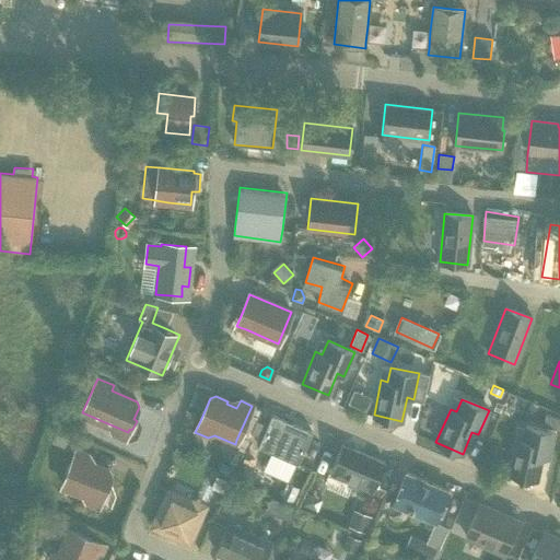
[(312,432),(271,415),(261,438),(258,446),(298,465),(312,432)]
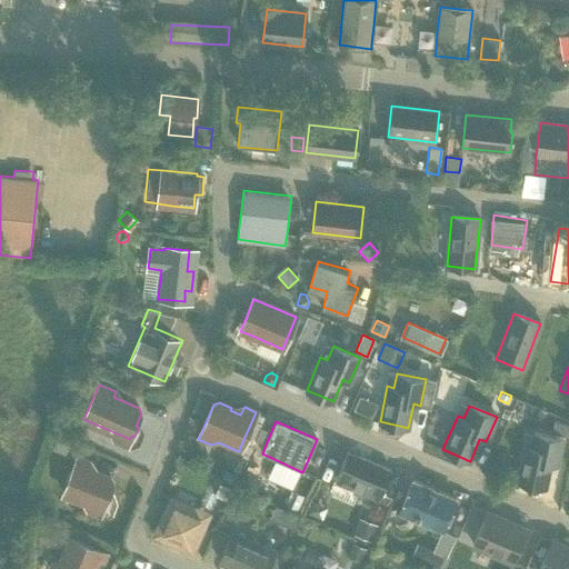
[(60,429),(59,433),(62,437),(67,438),(70,436),(72,432),(72,429),(70,426),(66,425),(61,426),(60,429)]
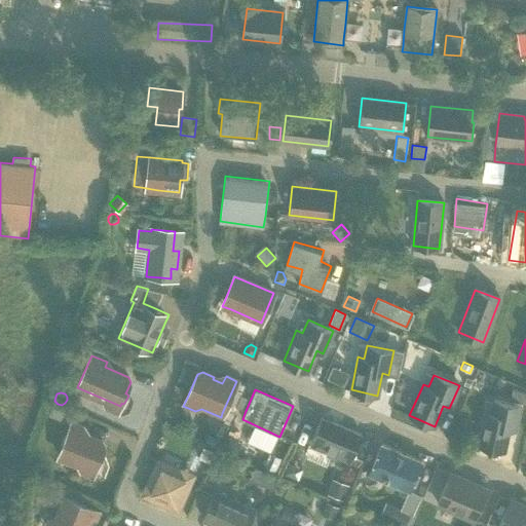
[(520,406),(494,400),(491,413),(485,412),(478,445),(504,451),(509,428),(516,429),(520,406)]
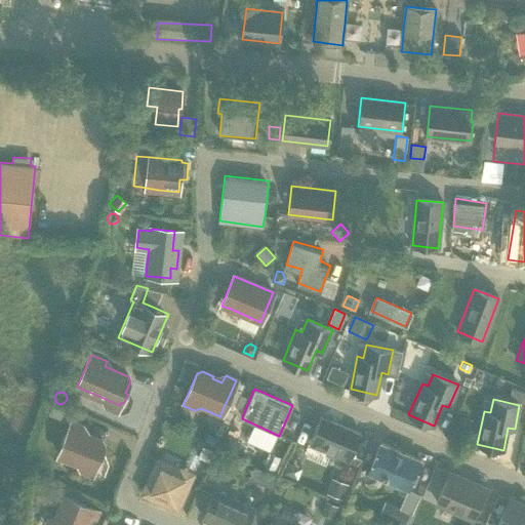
[(51,404),(47,414),(59,418),(64,409),(51,404)]
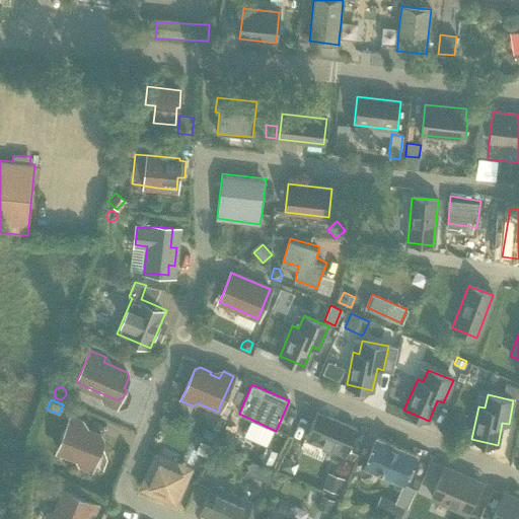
[(232,401),(229,410),(239,414),(242,405),(232,401)]
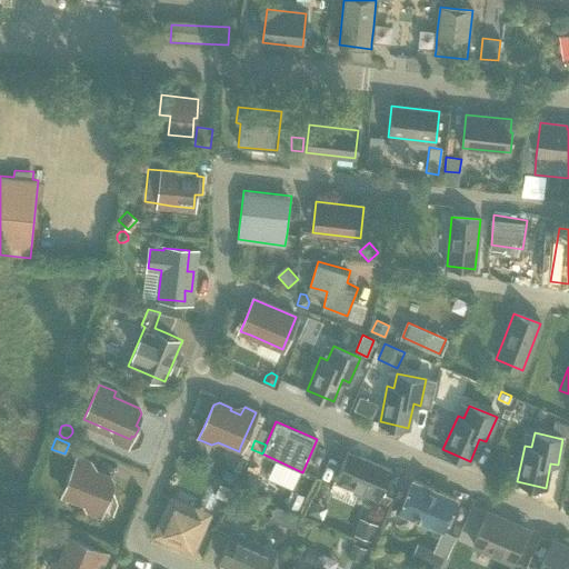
[(347,452),(335,481),(379,499),(391,470),(347,452)]
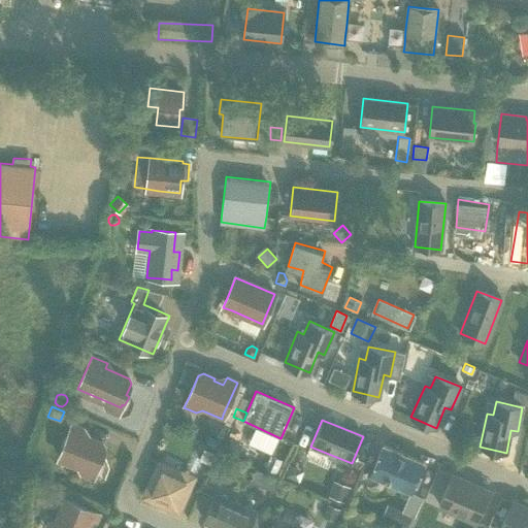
[(92,482),(95,472),(105,448),(103,442),(91,438),(90,440),(80,436),(83,429),(72,425),(59,458),(57,463),(76,469),(78,477),(92,482)]
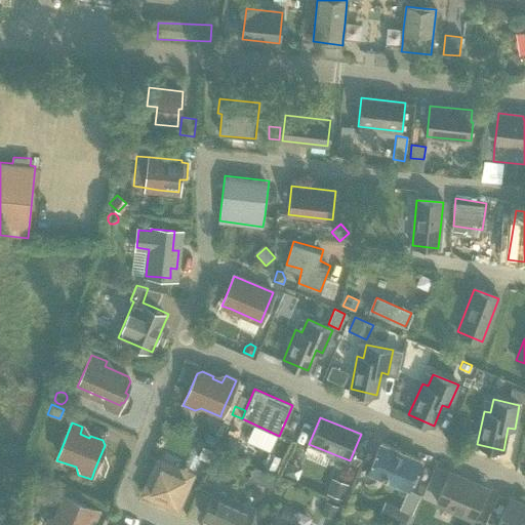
[(203,442),(216,447),(220,439),(207,433),(203,442)]
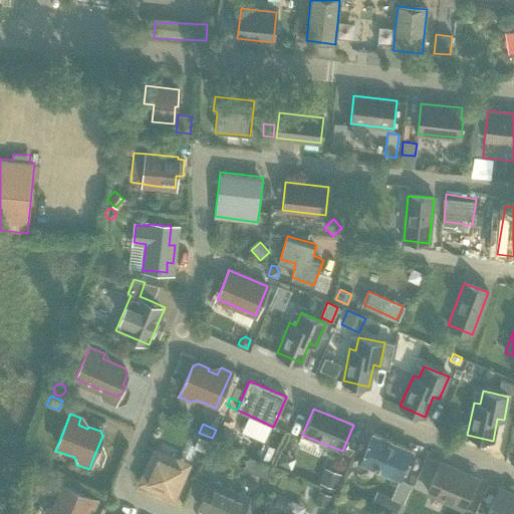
[(222,424),(215,439),(229,445),(235,430),(222,424)]
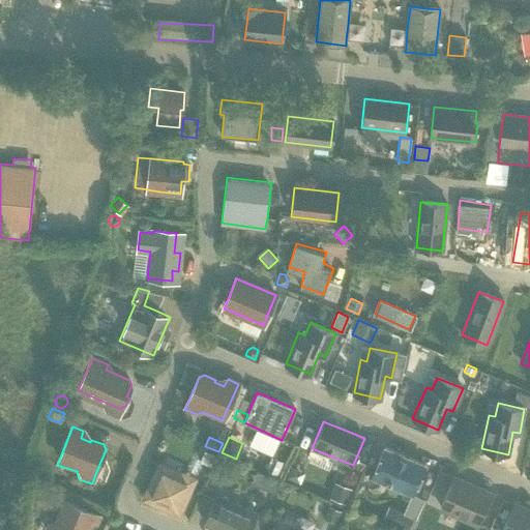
[(384,447),(372,475),(413,494),(425,465),(384,447)]
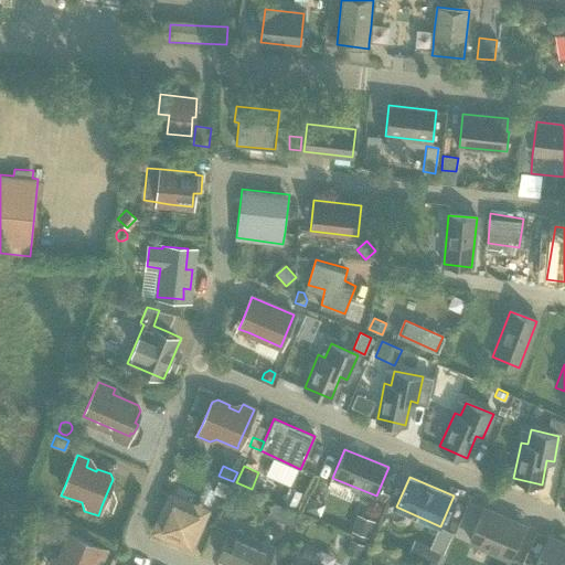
[(217,480),(212,491),(224,497),(230,484),(217,480)]
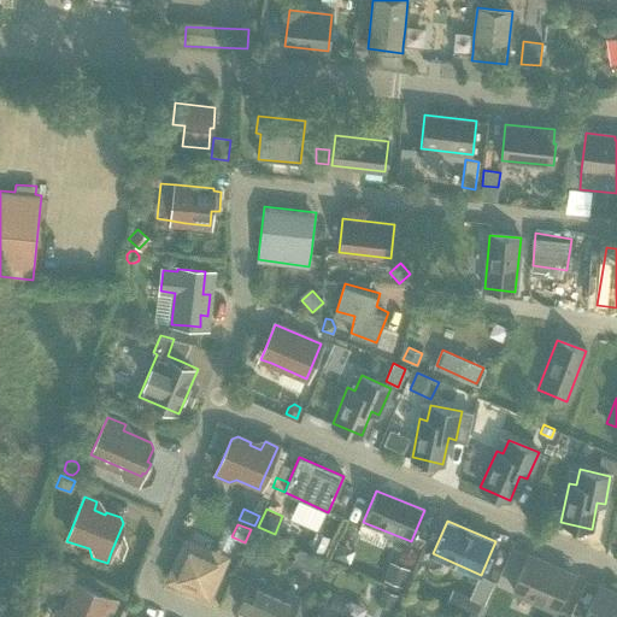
[(207,597),(224,558),(187,541),(171,575),(170,575),(172,582),(175,582),(207,597)]
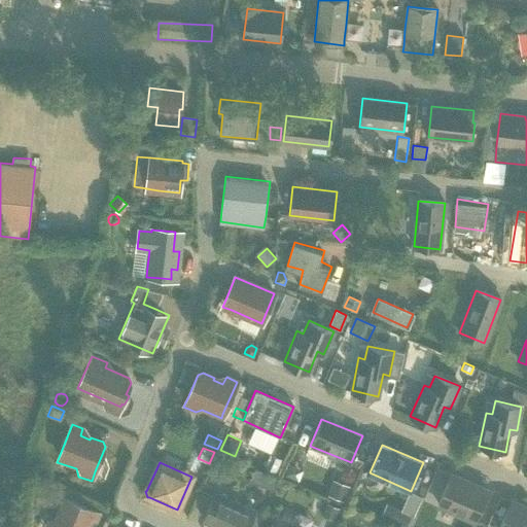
[(267,473),(260,486),(273,491),(278,479),(267,473)]
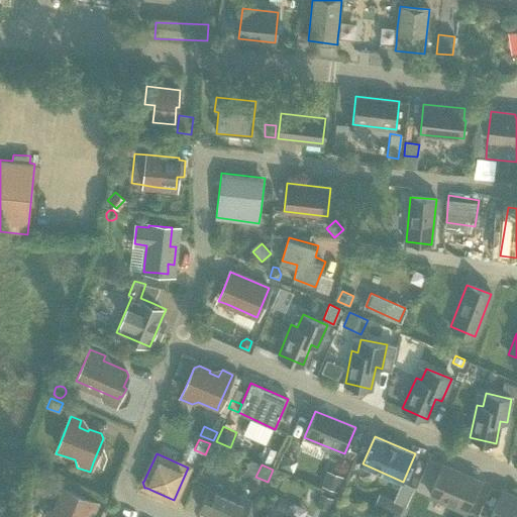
[(464,479),(457,476),(458,473),(442,466),(429,495),(466,511),(479,481),(466,476),(464,479)]
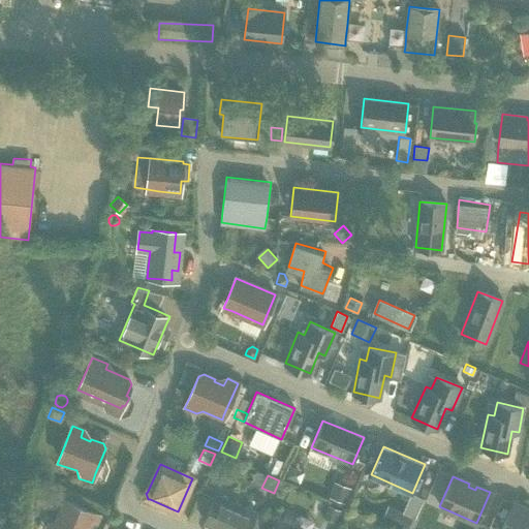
[(335,481),(330,497),(345,502),(350,488),(335,481)]
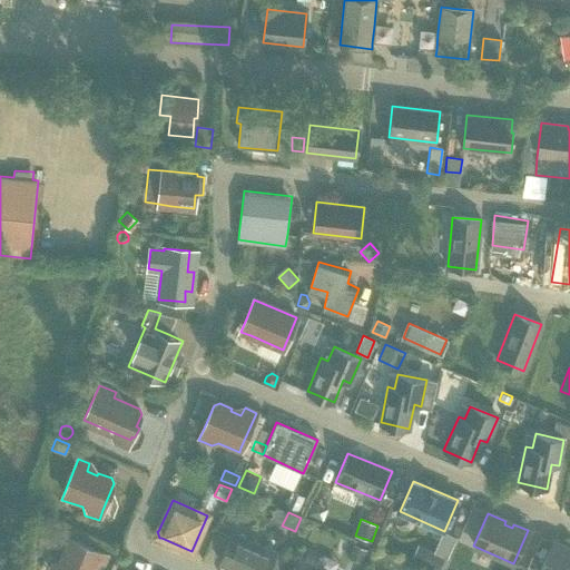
[(418,546),(411,561),(420,564),(424,567),(428,558),(436,554),(444,558),(446,559),(457,538),(442,531),(433,552),(418,546)]
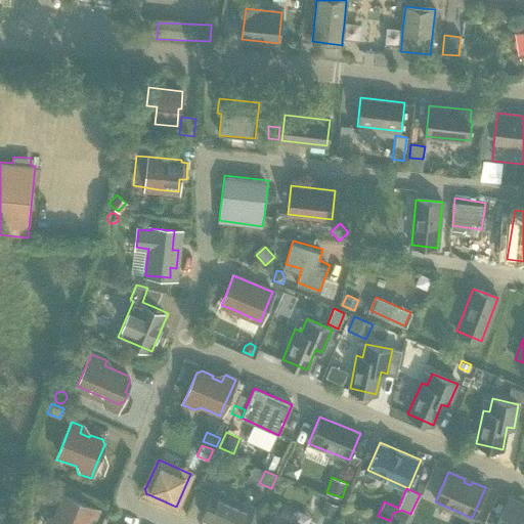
[(217,523),(246,523),(254,507),(214,490),(202,517),(217,523)]
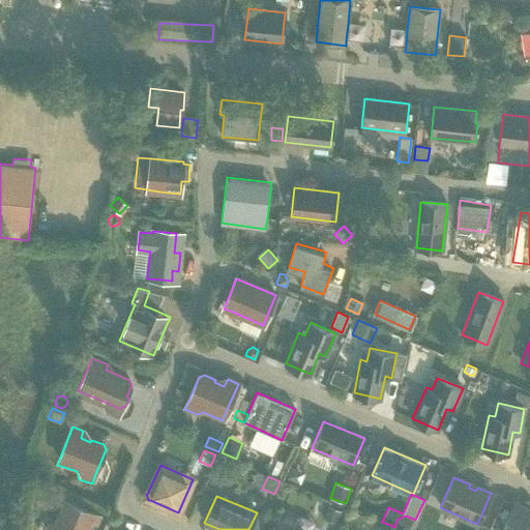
[(42,529),(83,529),(86,523),(93,527),(98,516),(66,501),(62,500),(54,520),(46,523),(42,529)]
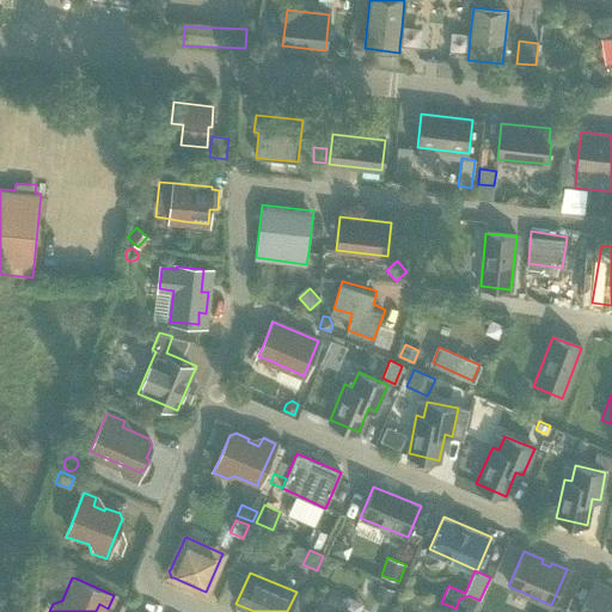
[(580,611),(611,611),(611,593),(611,589),(611,588),(593,581),(580,611)]
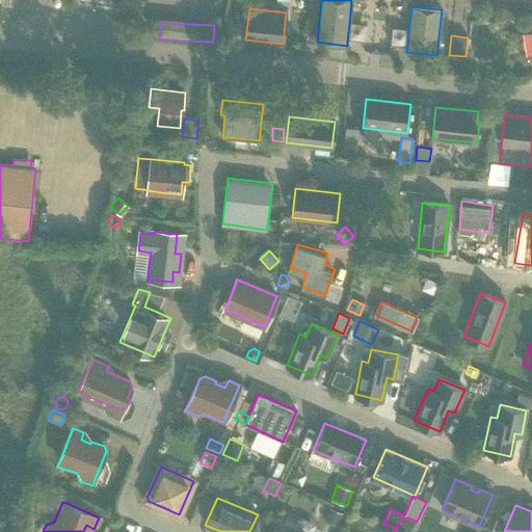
[(329,508),(324,520),(337,525),(342,513),(329,508)]
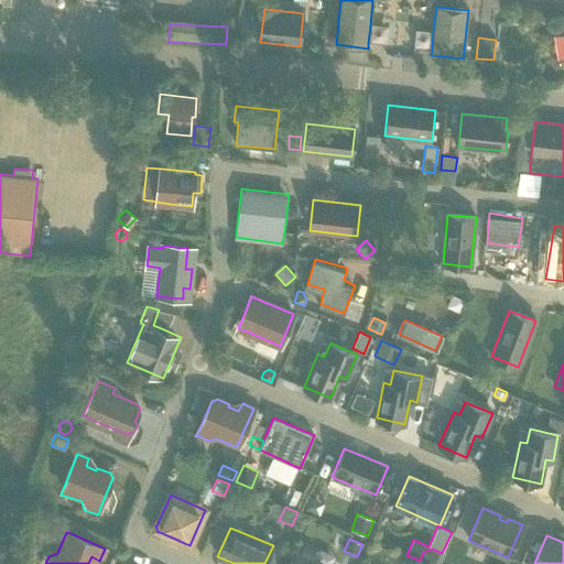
[(423,552),(420,561),(427,563),(433,563),(440,552),(432,549),(423,552)]
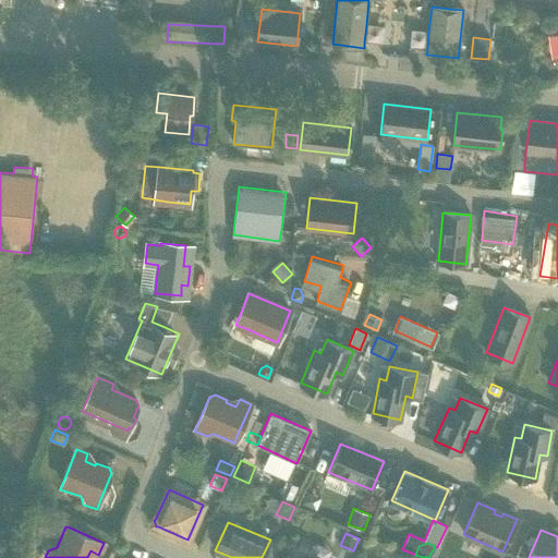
[(318,557),(292,547),(288,557),(318,557)]
